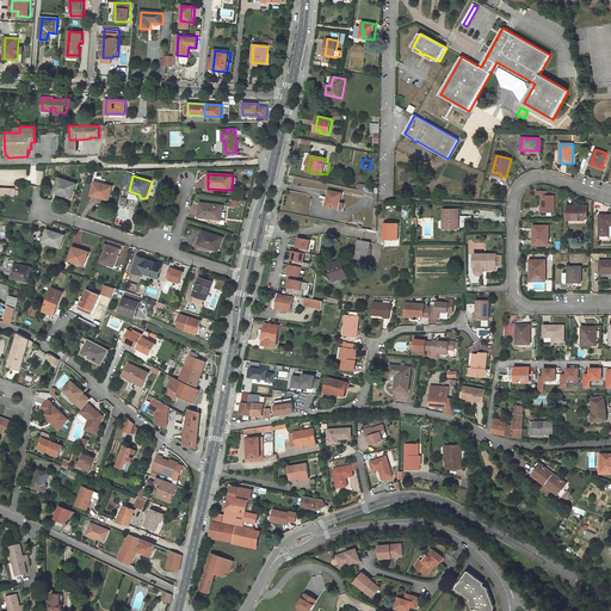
[(73,197),(76,184),(60,177),(54,192),(61,195),(61,193),(73,197)]
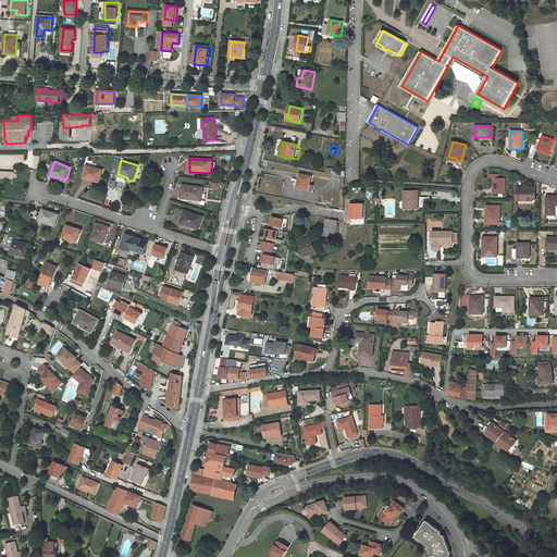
[(94,181),(100,182),(102,170),(86,165),(84,177),(94,180),(94,181)]
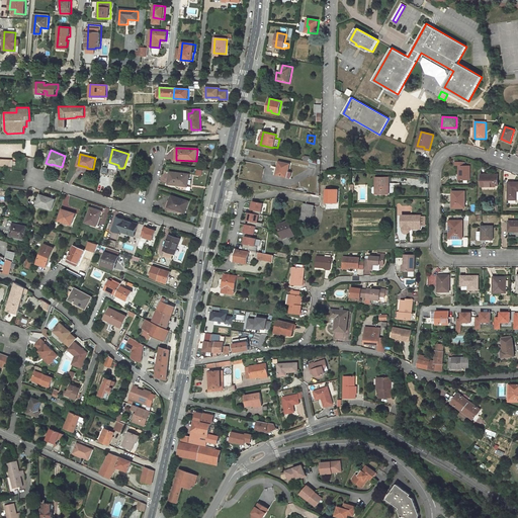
[(278,175),(290,178),(291,172),(287,172),(289,164),(279,162),(277,169),(279,169),(278,175)]
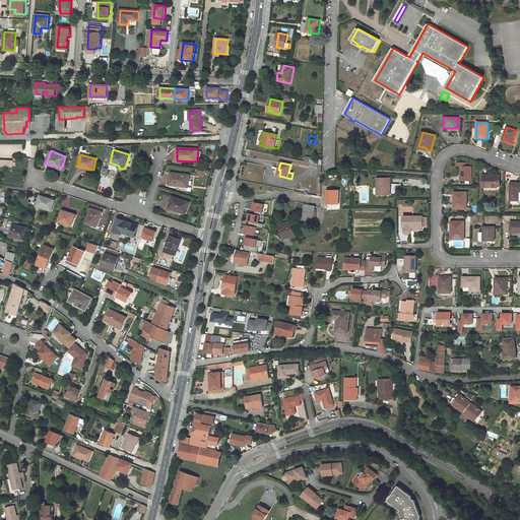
[(460,181),(472,181),(472,167),(467,167),(467,164),(466,164),(466,163),(457,163),(457,167),(460,166),(460,181)]
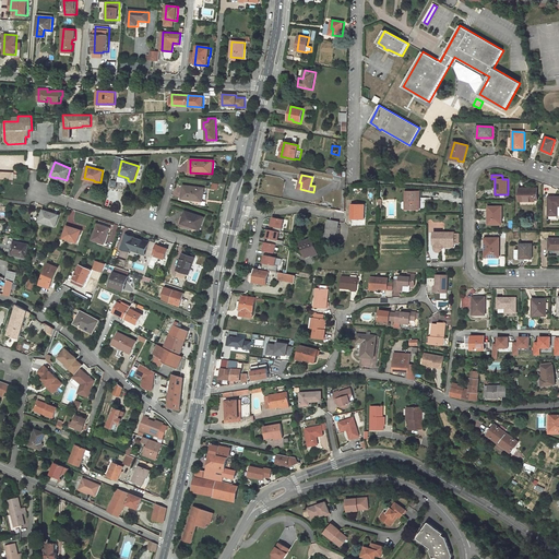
[(202,199),(204,188),(183,186),(181,199),(193,200),(193,198),(202,199)]
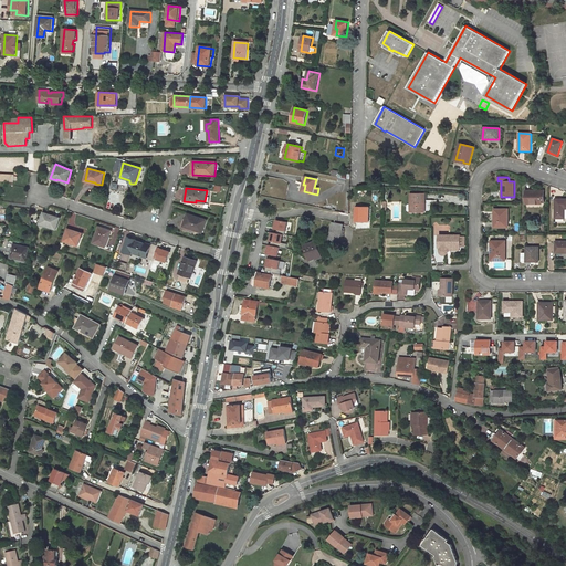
[(526,190),(526,205),(542,205),(542,202),(541,197),(544,197),(544,190),(526,190)]
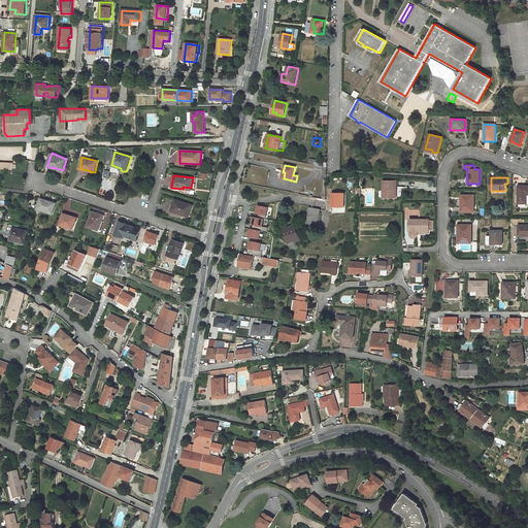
[(396,180),(384,182),(384,198),(397,198),(396,180)]
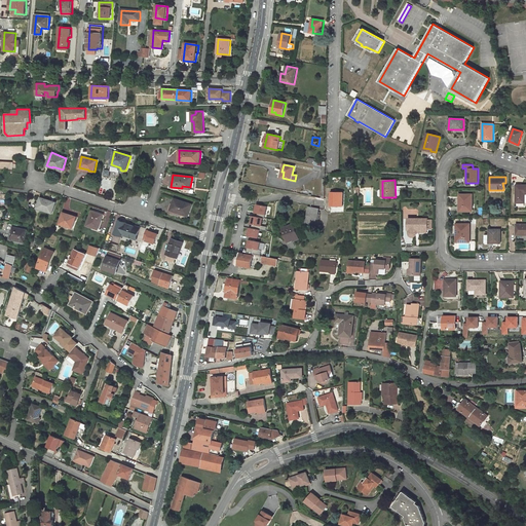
[(525,202),(525,185),(517,185),(517,202),(525,202)]
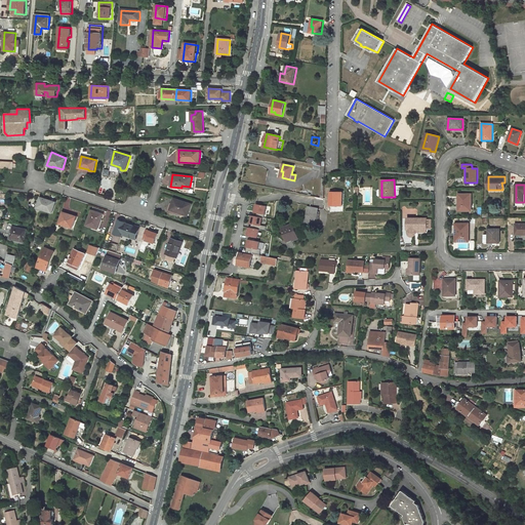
[(342,205),(342,193),(330,192),(330,205),(342,205)]
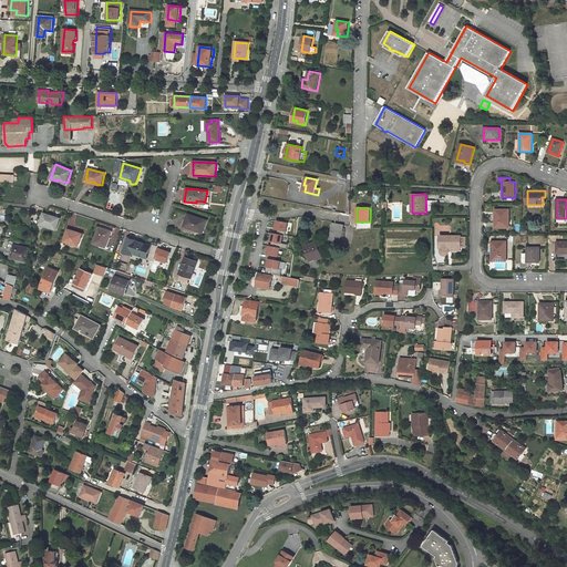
[(495,228),(509,228),(509,209),(495,209),(495,228)]
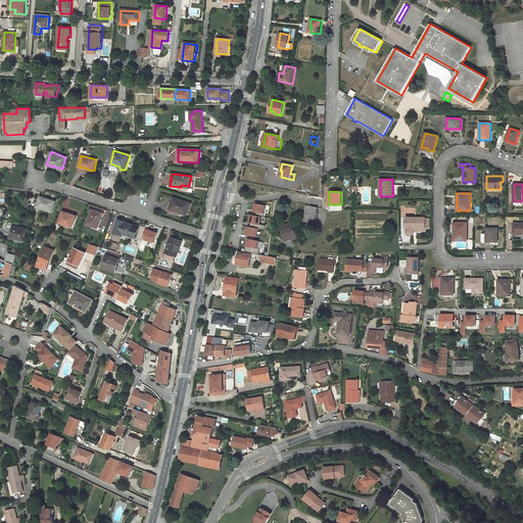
[(52,211),(56,201),(41,196),(37,206),(52,211)]
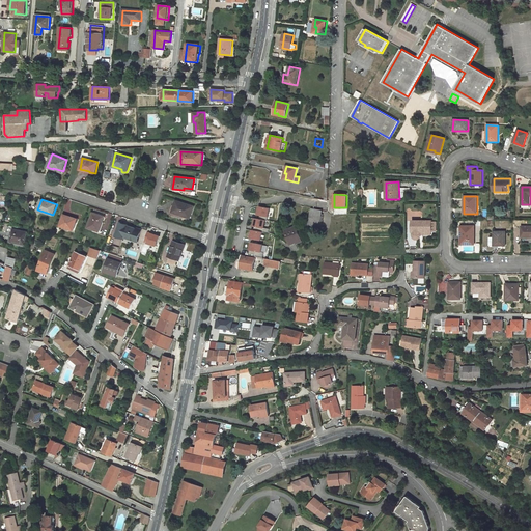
[(194,206),(176,200),(172,212),(179,214),(179,215),(190,218),(194,206)]
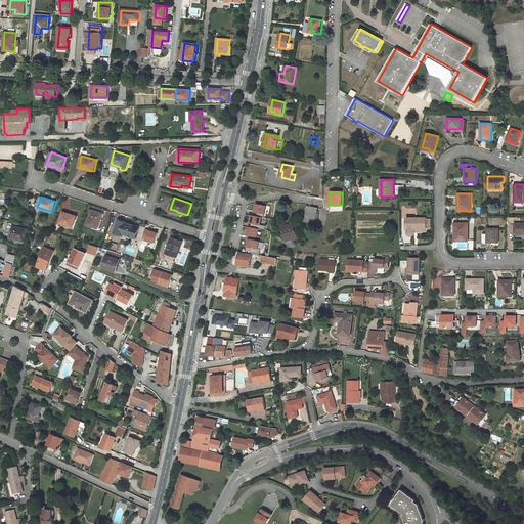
[(255,204),(253,212),(257,213),(264,214),(266,206),(255,204)]
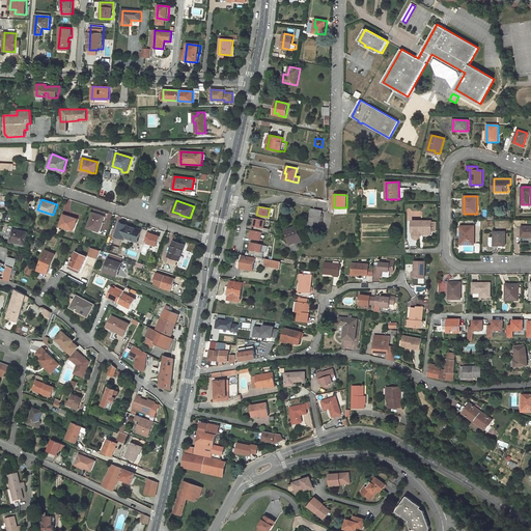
[(311,208),(308,225),(318,227),(322,216),(323,210),(311,208)]
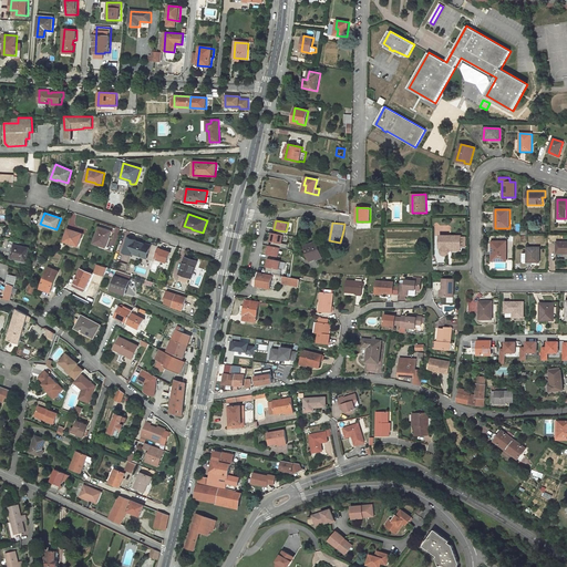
[(110,237),(112,232),(100,227),(94,244),(105,247),(109,237),(110,237)]
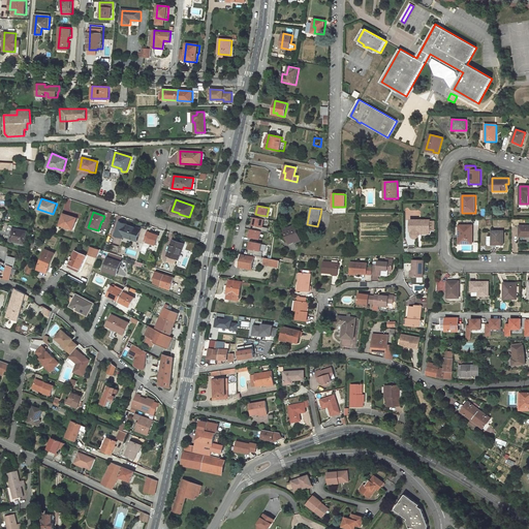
[(73,229),(78,218),(70,216),(70,217),(63,214),(60,224),(73,229)]
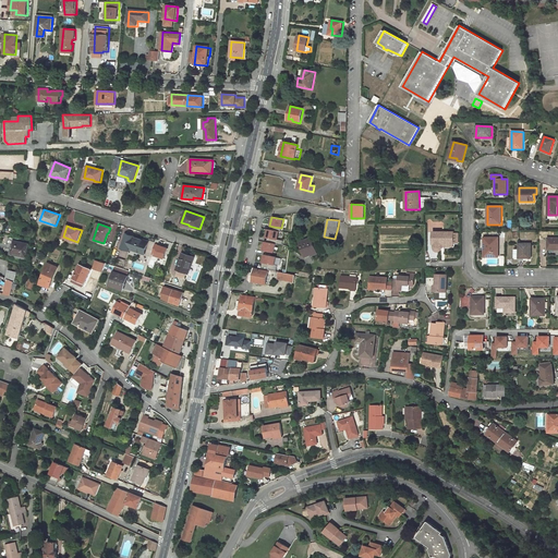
[(278,240),(279,231),(273,230),(267,229),(265,238),(267,238),(278,240)]
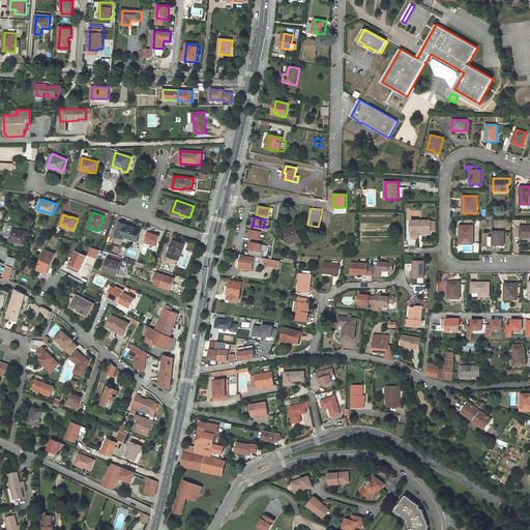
[(420,232),(431,232),(431,221),(411,221),(411,232),(412,232),(412,235),(413,237),(414,237),(414,238),(415,238),(417,238),(418,237),(419,236),(419,235),(420,234),(420,232)]
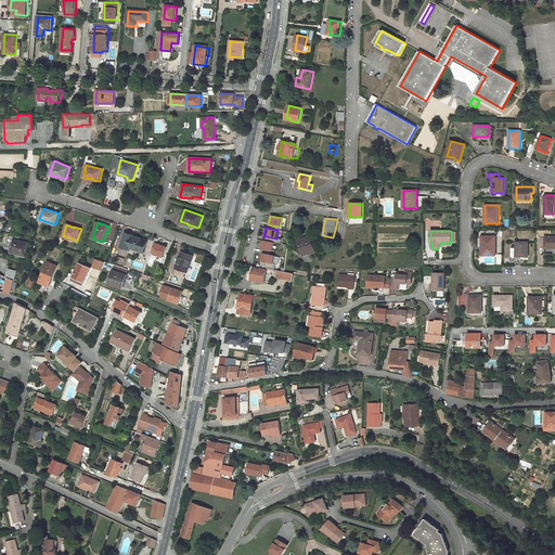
[(147,241),(126,233),(121,246),(129,249),(130,247),(139,250),(141,246),(145,248),(147,241)]
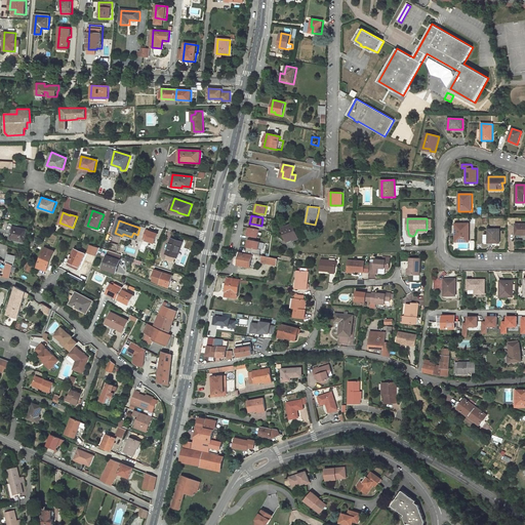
[(469,242),(469,224),(456,224),(456,242),(469,242)]
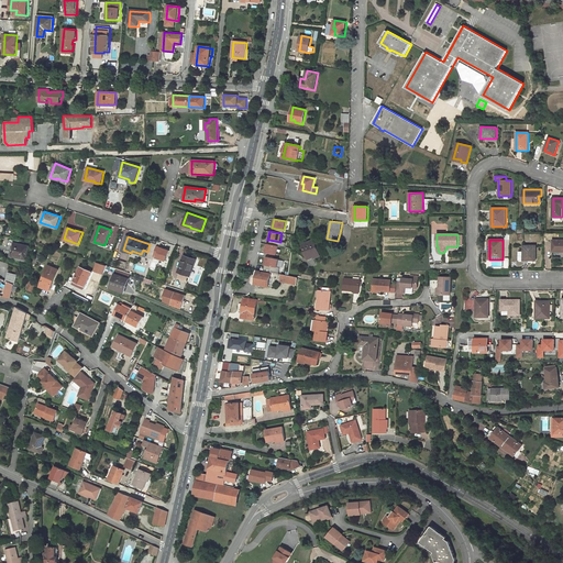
[(562,240),(553,240),(553,252),(562,251),(562,240)]
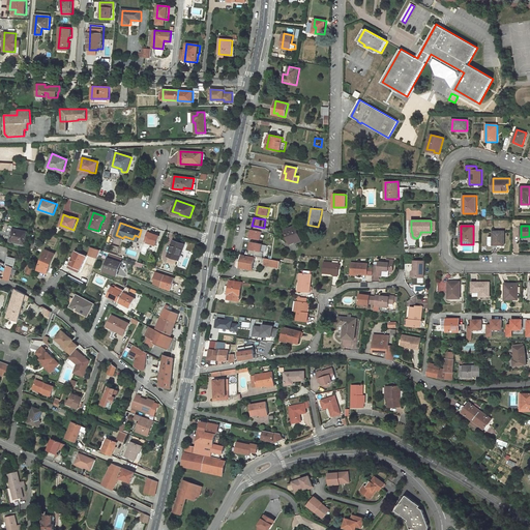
[(300,238),(295,227),(285,231),(290,243),(295,241),(295,240),(300,238)]
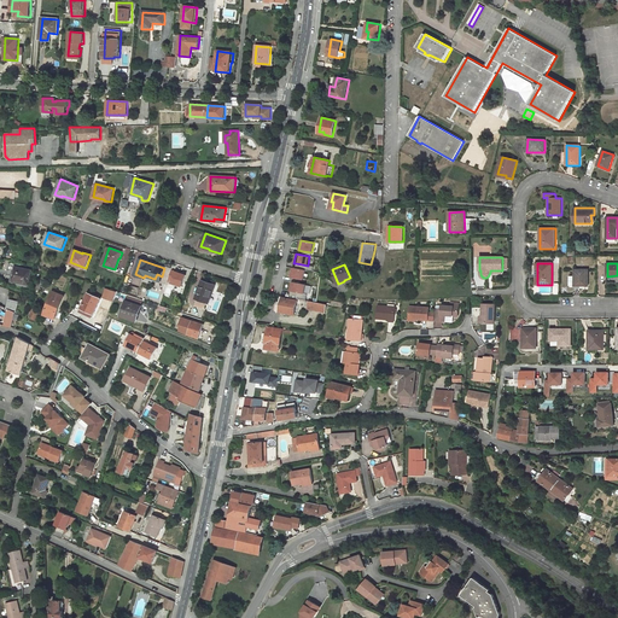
[(29,285),(33,269),(15,266),(12,281),(29,285)]
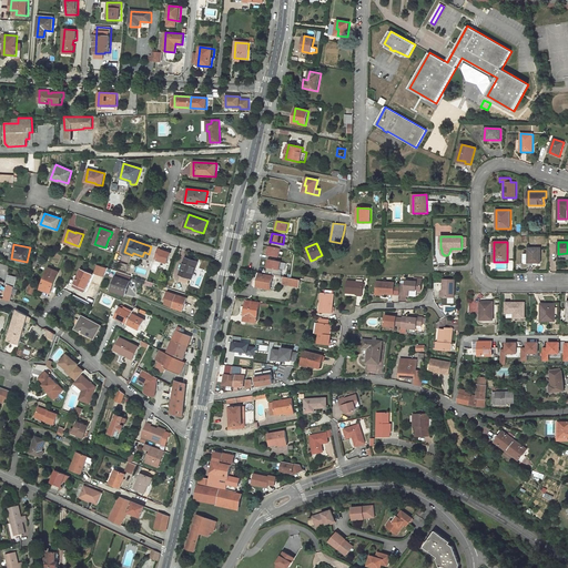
[(279,257),(281,249),(272,246),(269,246),(267,255),(279,257)]
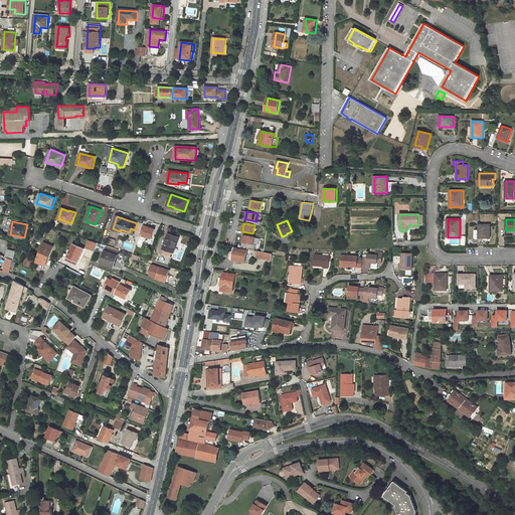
[(141,234),(154,237),(157,227),(144,224),(141,234)]
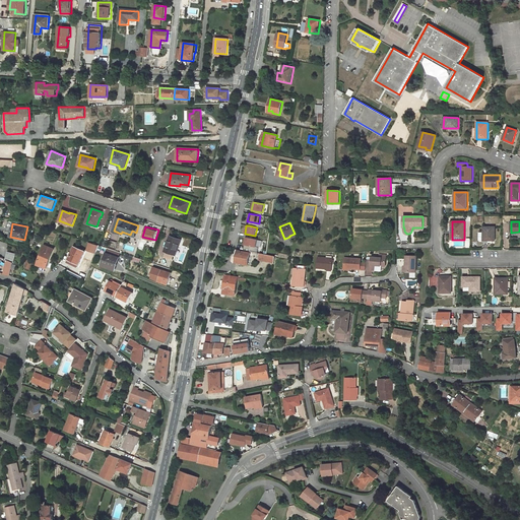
[(495,241),(495,226),(484,226),(484,232),(479,232),(479,242),(484,242),(484,241),(495,241)]
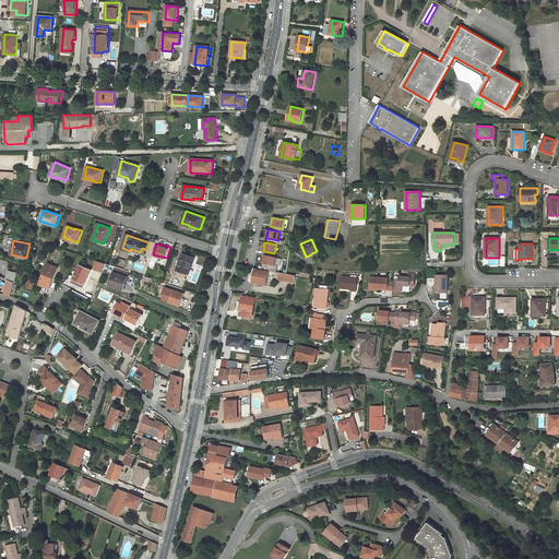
[(177,270),(188,274),(192,263),(193,263),(194,258),(182,253),(177,270)]
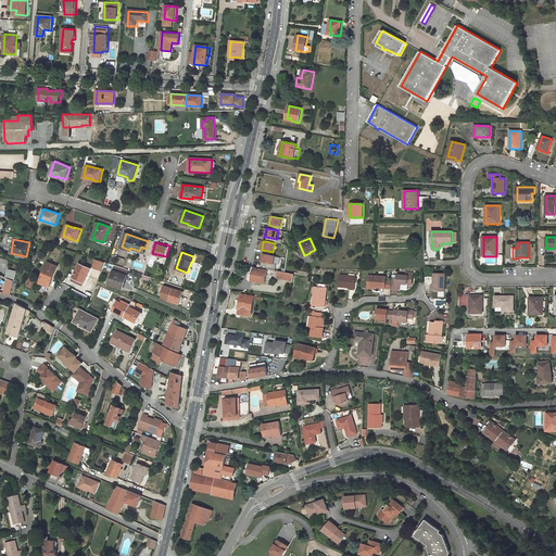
[(274,264),(275,256),(262,254),(261,262),(262,262),(274,264)]
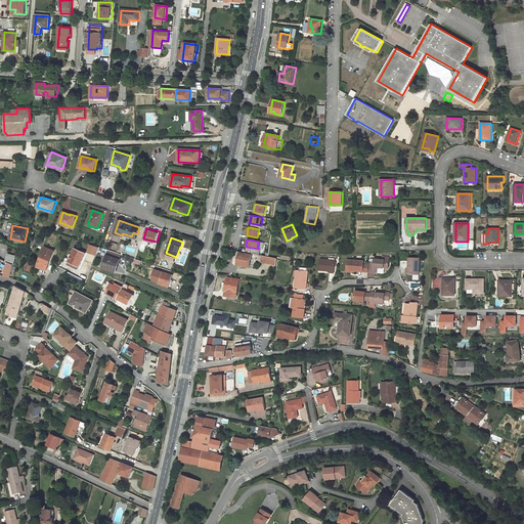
[(47,269),(54,251),(45,247),(37,267),(42,268),(43,268),(47,269)]
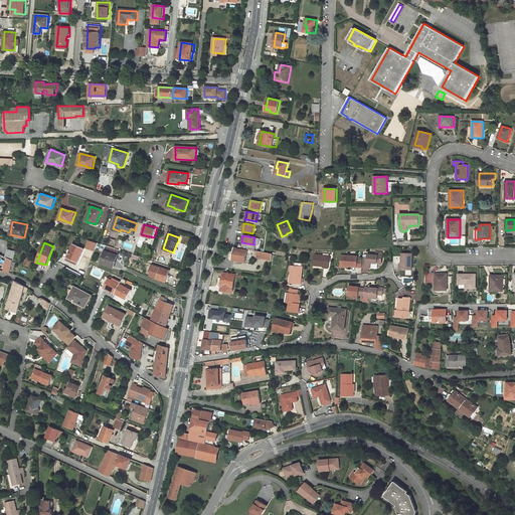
[(68,258),(78,262),(83,248),(73,244),(68,258)]
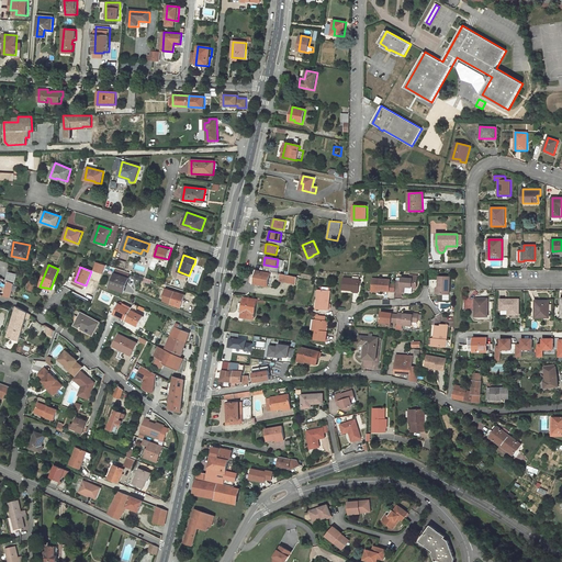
[(254,283),(268,285),(271,273),(256,270),(255,276),(254,276),(253,276),(253,277),(251,278),(251,279),(251,281),(251,282),(253,282),(254,283)]
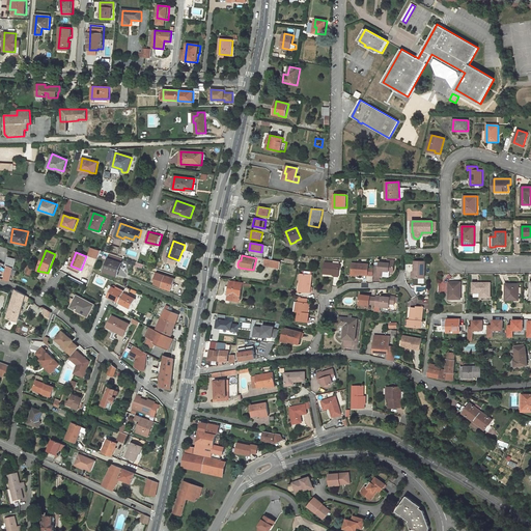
[(11,275),(17,259),(8,257),(6,264),(7,264),(5,273),(11,275)]
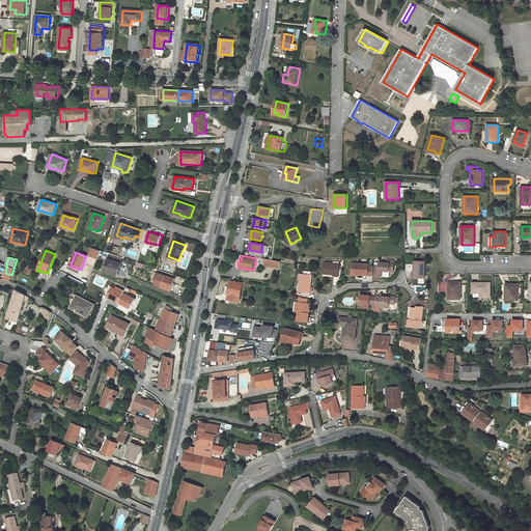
[(117,270),(119,262),(108,258),(104,272),(117,276),(119,271),(117,270)]
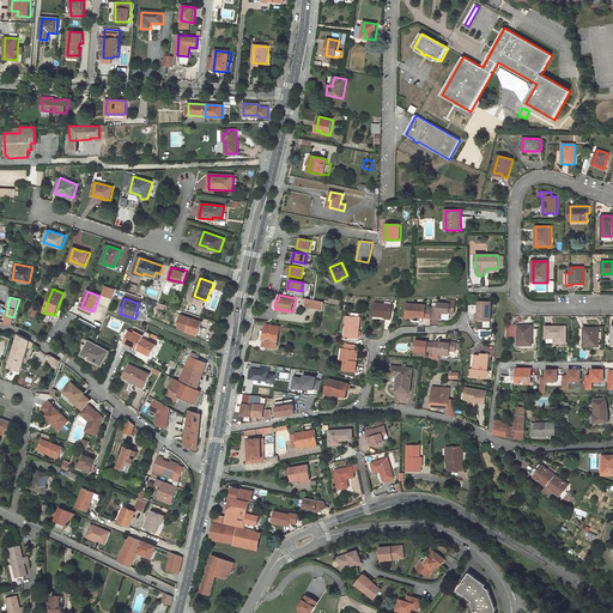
[(305,305),(322,309),(323,302),(307,298),(305,305)]
